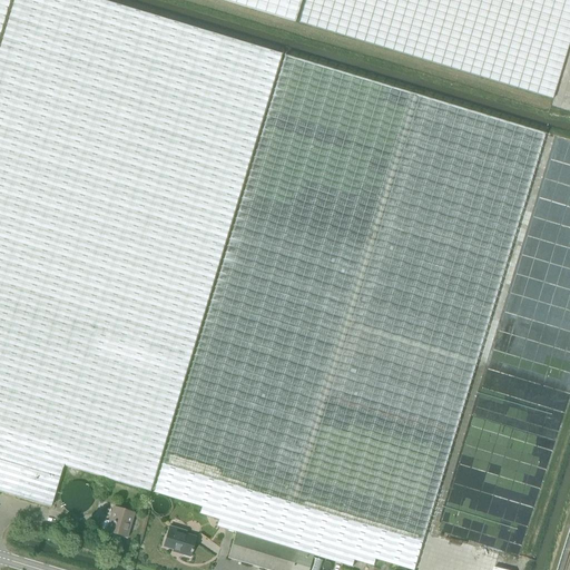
[(0,448),(62,467),(147,492),(278,53),(101,0),(13,0),(0,45),(0,448)]
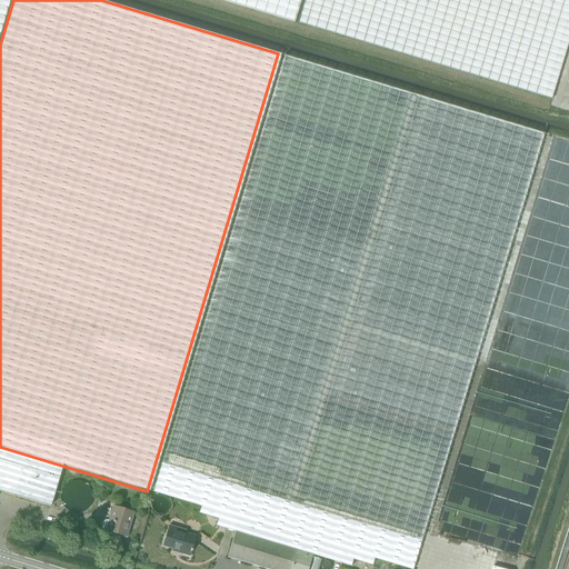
[(221,0),(293,21),(300,0),(221,0)]
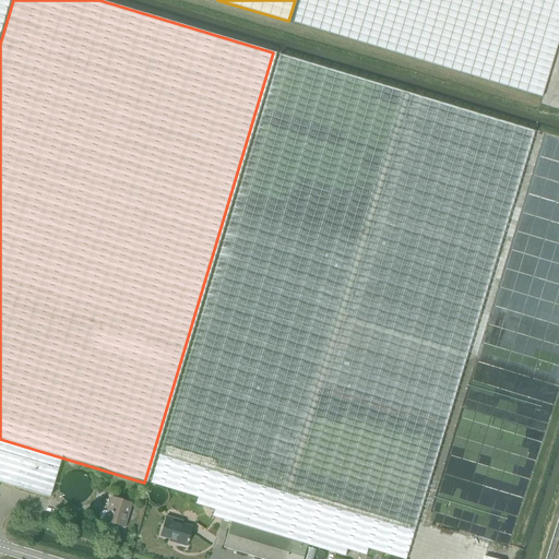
[(558,0),(299,0),(293,23),(542,97),(558,39),(558,0)]
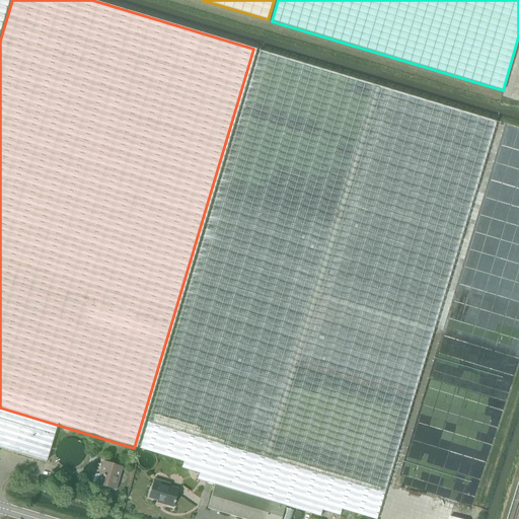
[(197,478),(213,484),(284,506),(320,517),(322,510),(339,515),(340,510),(370,518),(376,518),(497,122),(258,50),(139,448),(182,461),(181,467),(199,473),(197,478)]
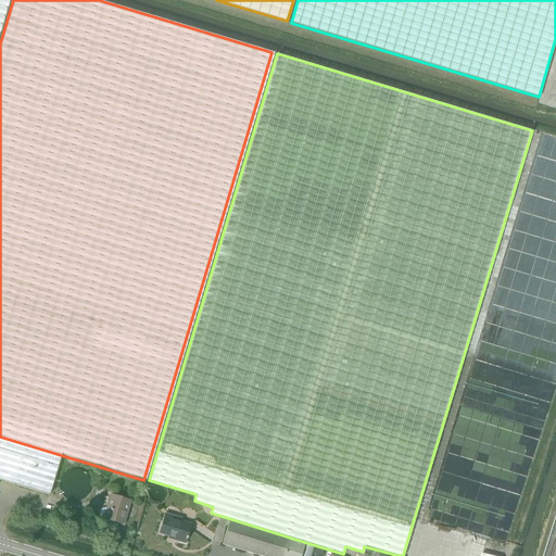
[(61,455),(0,437),(0,481),(49,496),(61,455)]
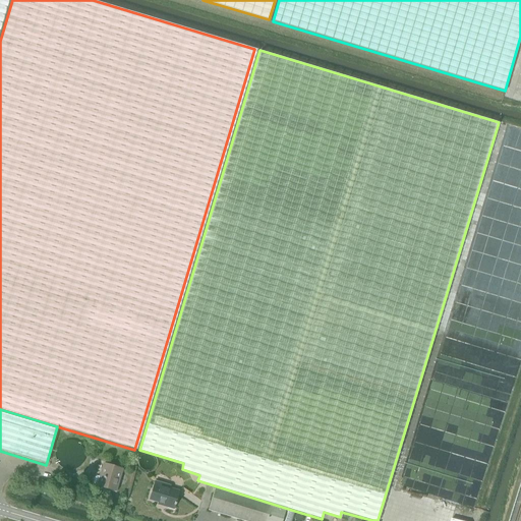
[(114,491),(120,470),(103,465),(99,477),(95,478),(93,482),(96,485),(114,491)]
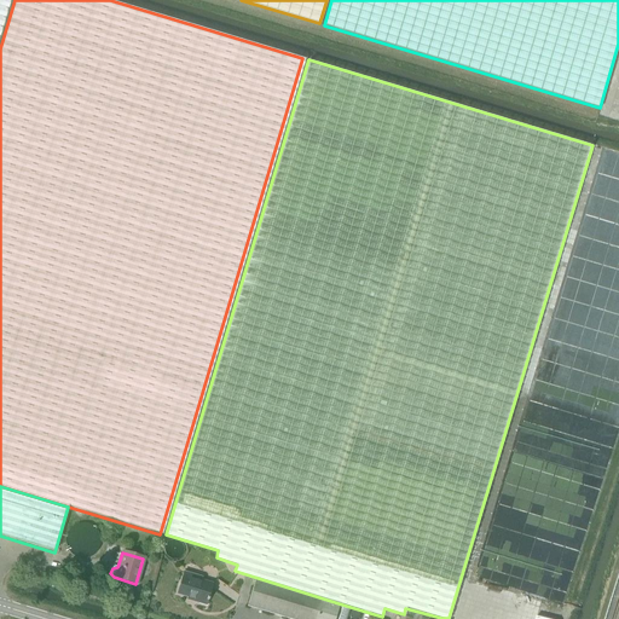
[(204,606),(210,585),(200,582),(201,579),(181,573),(175,595),(194,600),(192,602),(204,606)]
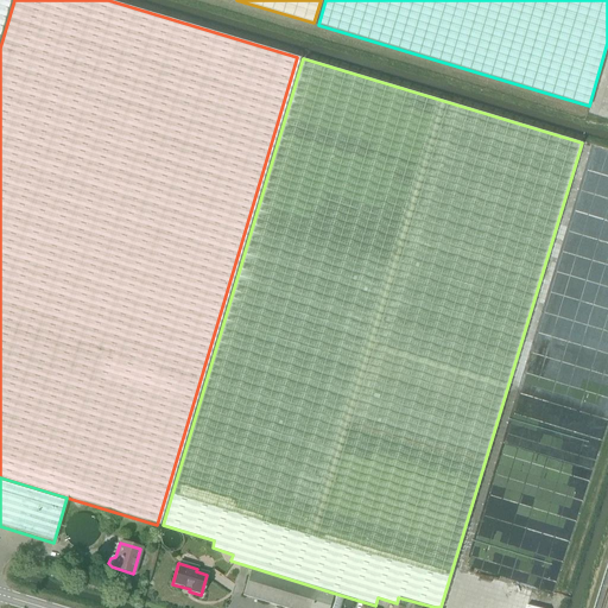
[(328,607),(333,593),(249,567),(249,569),(241,595),(282,607),(328,607)]
